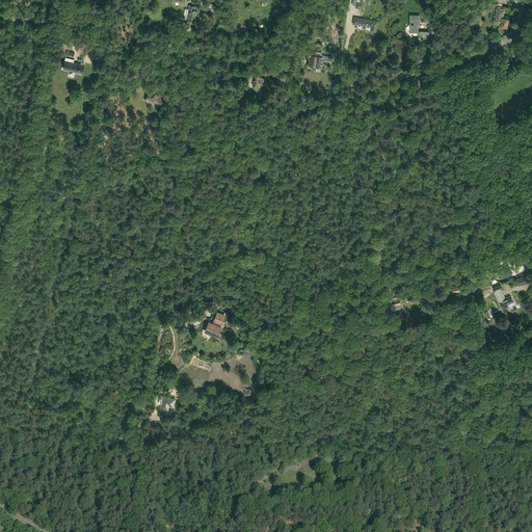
[(362,8),(363,2),(361,1),(360,0),(352,0),(352,4),(355,5),(355,7),(362,8)]
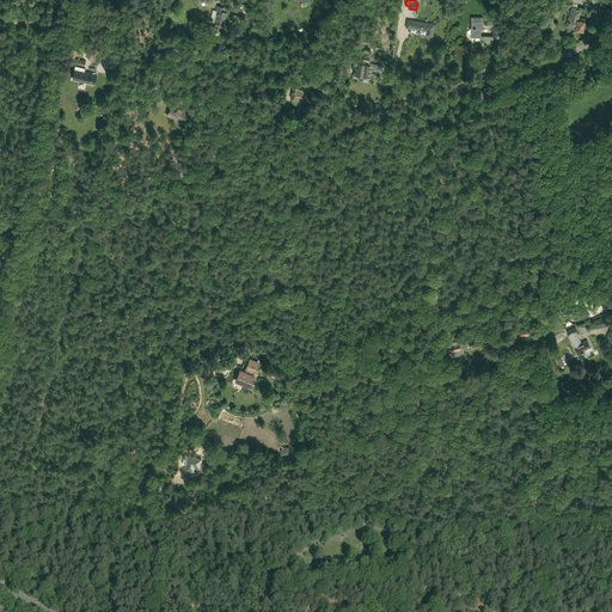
[(222,29),(227,13),(224,12),(225,8),(218,6),(216,11),(218,12),(214,28),(222,29)]
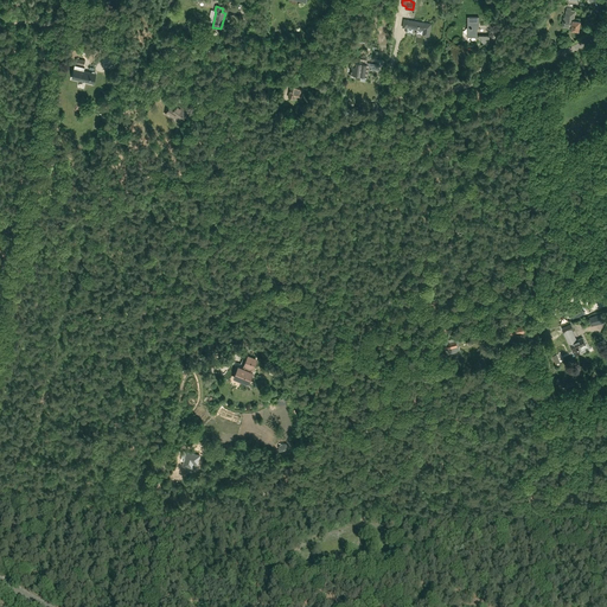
[(580,21),(574,21),(575,12),(572,11),(572,10),(567,8),(567,11),(566,19),(564,18),(562,26),(572,27),(572,31),(579,31),(580,21)]
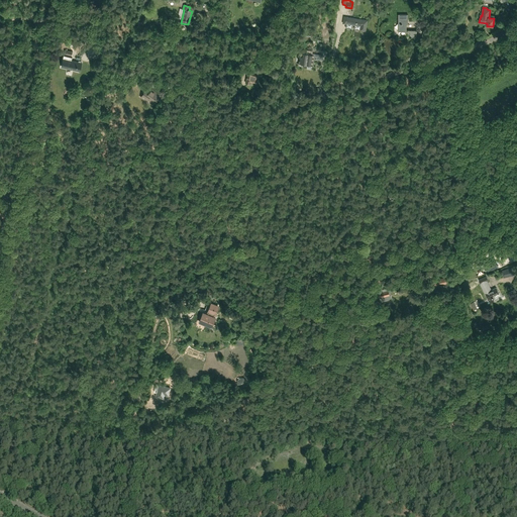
[(406,30),(406,21),(408,21),(408,14),(398,14),(398,30),(406,30)]
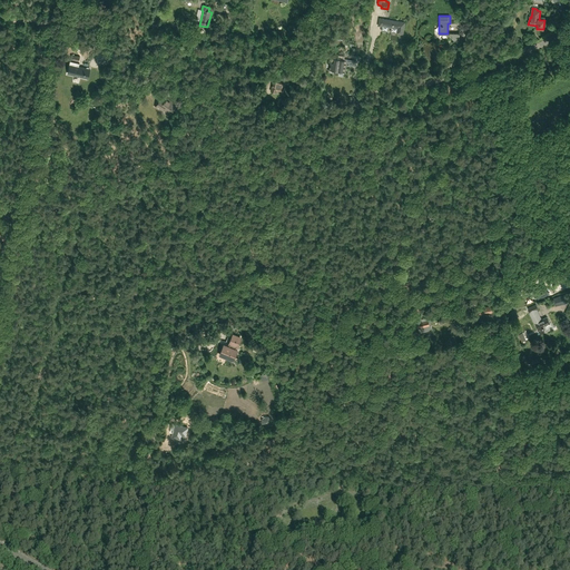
[(404,23),(380,19),(379,27),(382,27),(381,31),(387,32),(389,27),(397,28),(396,33),(403,35),(404,23)]
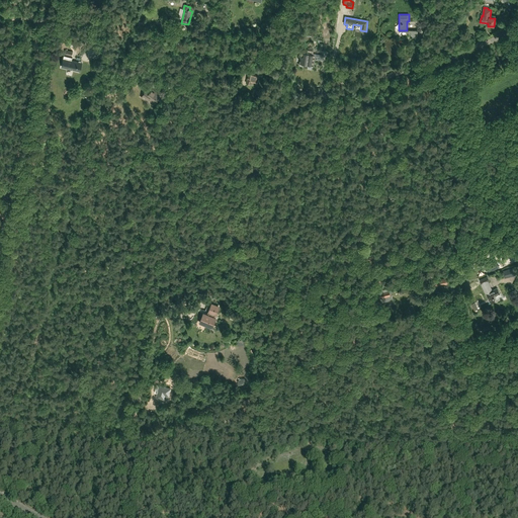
[(314,66),(316,55),(313,54),(313,51),(308,50),(307,54),(301,54),(299,64),(314,66)]
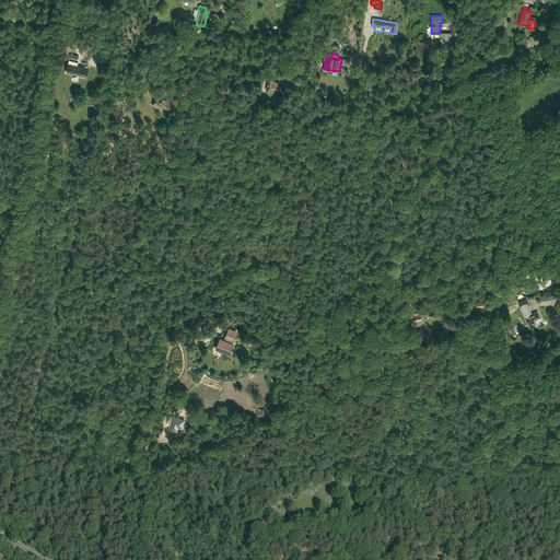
[(84,67),(78,66),(78,61),(69,59),(69,63),(68,63),(66,72),(73,73),(73,74),(78,76),(78,74),(83,76),(84,67)]
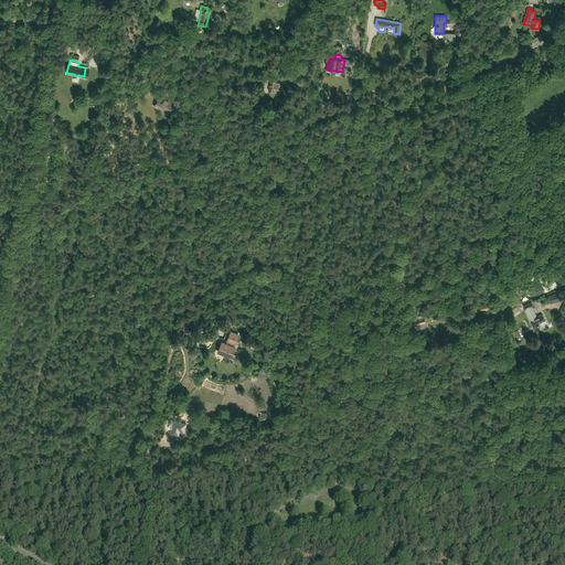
[(274,92),(275,89),(280,92),(283,82),(284,80),(273,77),(268,91),(274,92)]
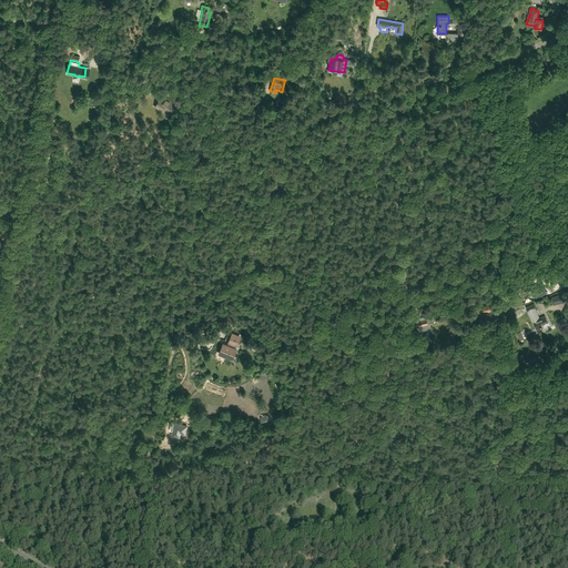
[(148,85),(144,92),(155,98),(159,92),(148,85)]
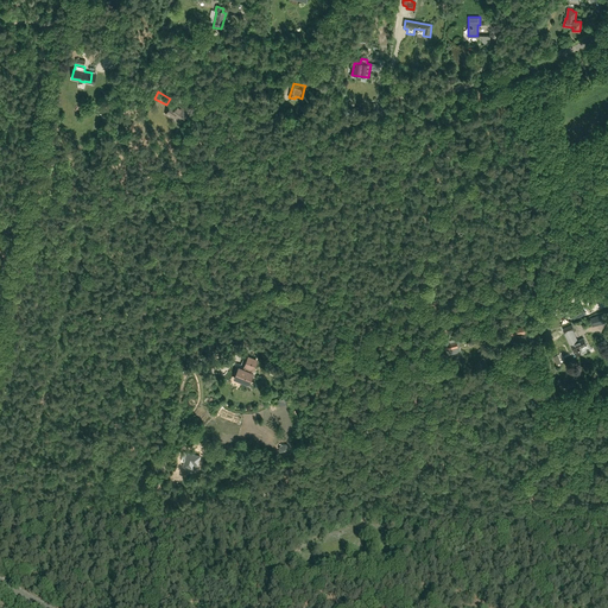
[(176,107),(172,105),(166,114),(172,119),(173,116),(182,122),(188,113),(178,106),(176,107)]
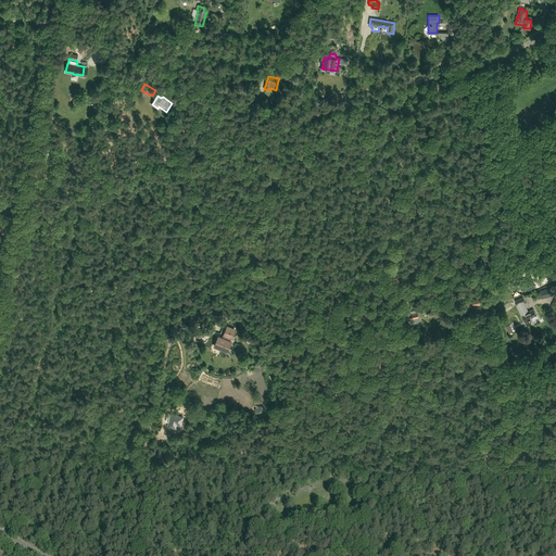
[(550,265),(540,269),(542,275),(544,274),(545,275),(553,272),(550,265)]
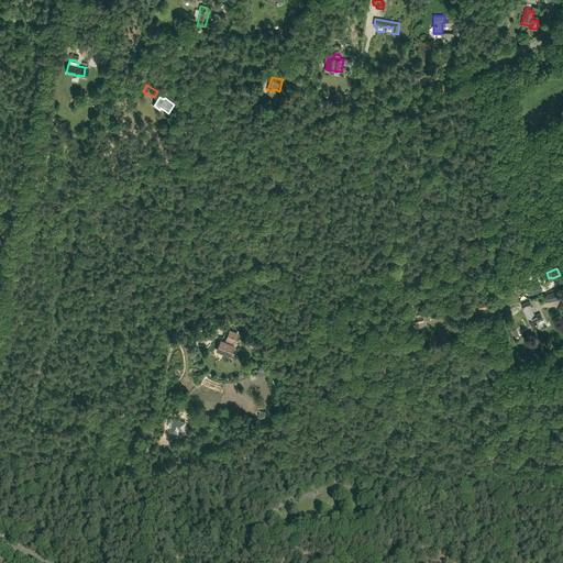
[(528,293),(529,293),(529,294),(536,294),(542,288),(538,284),(537,284),(533,285),(528,285),(528,287),(527,287),(528,293)]
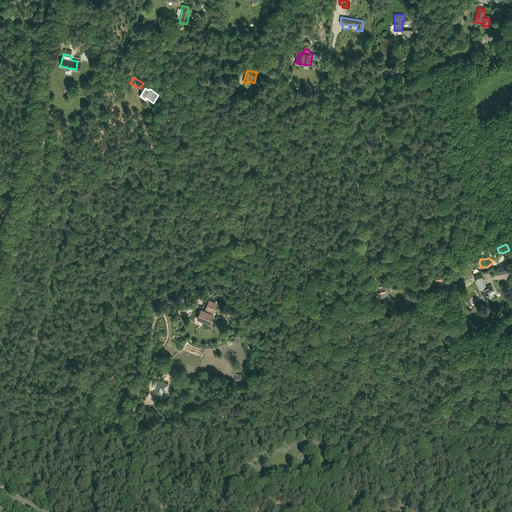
[(428,283),(444,280),(443,273),(426,277),(428,283)]
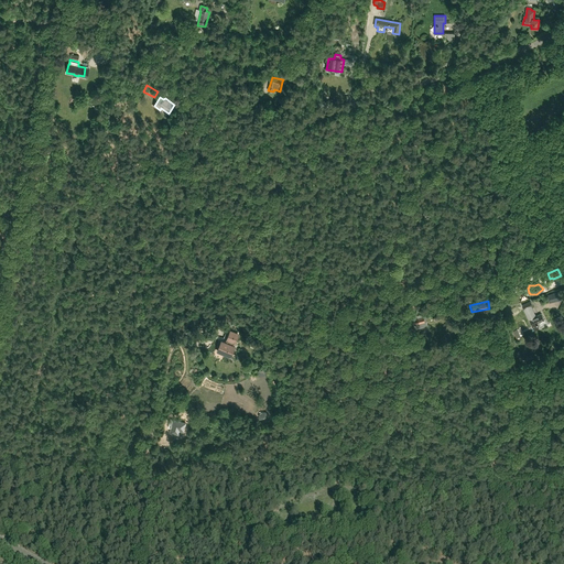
[(530,301),(521,305),(533,329),(539,327),(537,323),(544,320),(541,313),(535,315),(531,305),(532,305),(530,301)]
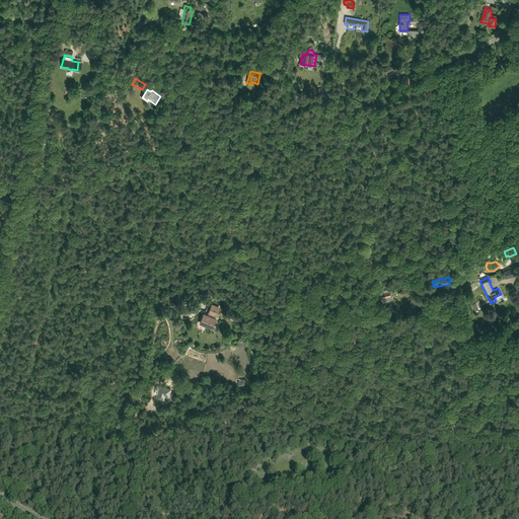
[(204,313),(200,323),(212,327),(216,318),(215,318),(219,307),(212,304),(208,315),(204,313)]
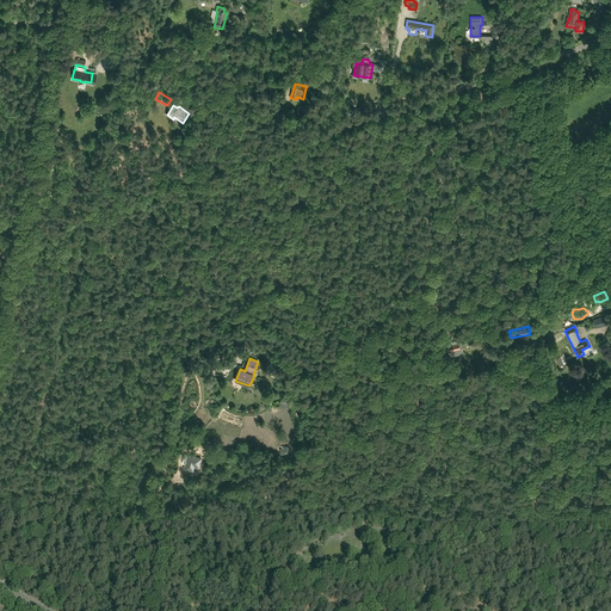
[(288,445),(283,445),(279,449),(279,454),(283,457),(288,457),(291,454),(291,449),(288,445)]
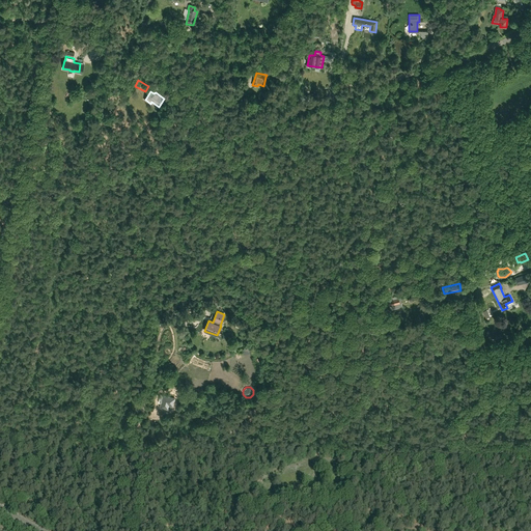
[(174,398),(159,394),(157,402),(160,402),(159,408),(167,410),(168,406),(172,407),(174,398)]
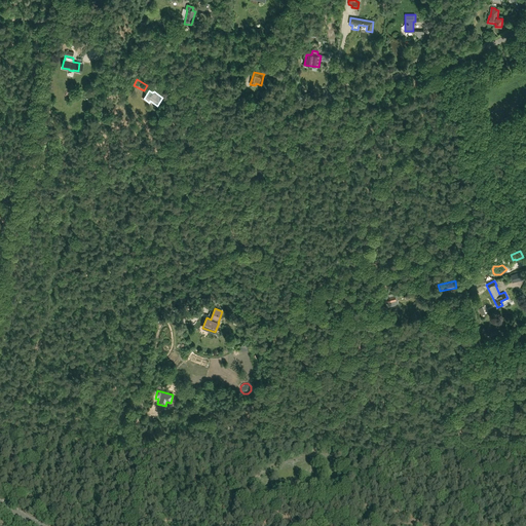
[(255,401),(245,405),(247,411),(258,407),(255,401)]
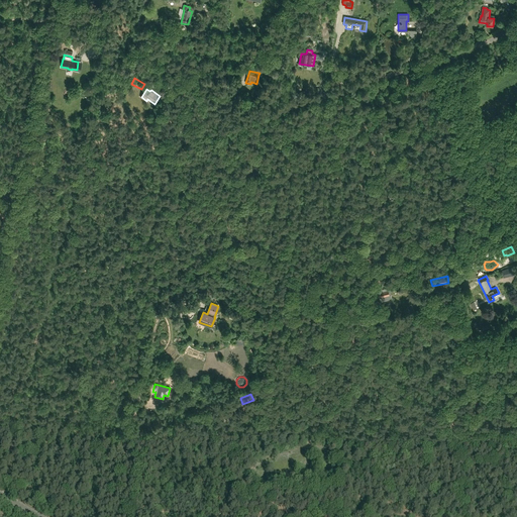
[(225,422),(228,412),(222,409),(219,419),(225,422)]
